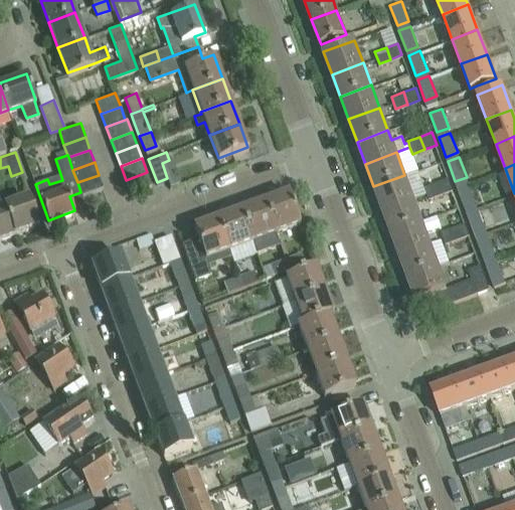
[(130,192),(151,184),(147,172),(126,180),(130,192)]
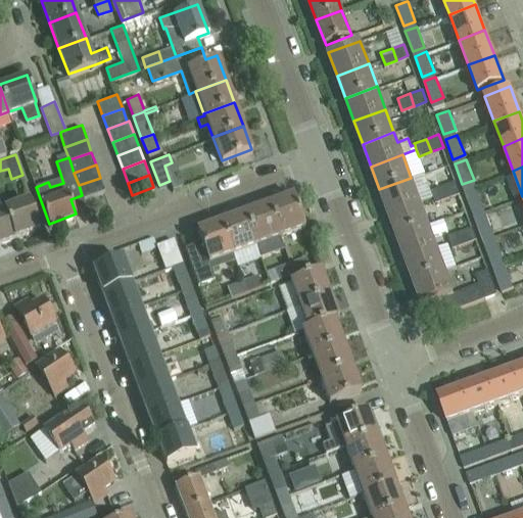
[(83,196),(104,189),(100,178),(79,185),(82,195),(83,196)]
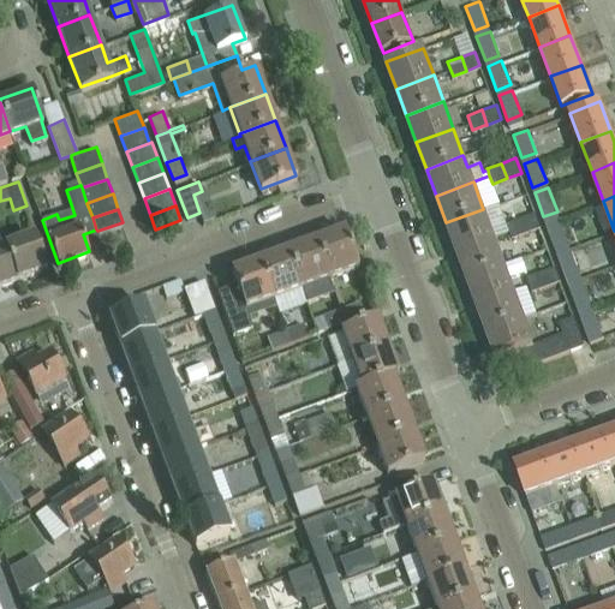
[(457,250),(493,236),(483,209),(446,222),(457,250)]
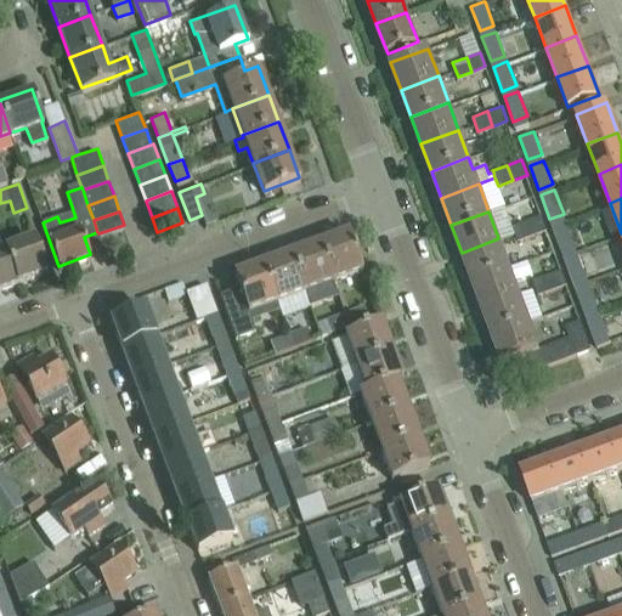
[(532,235),(547,229),(542,214),(527,219),(532,235)]
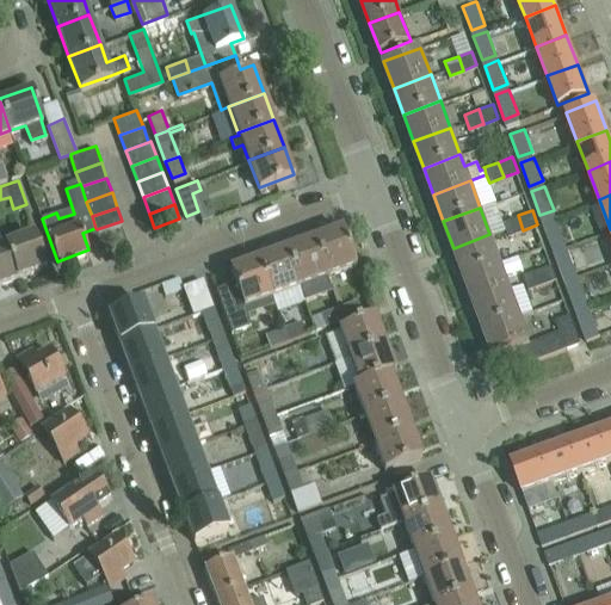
[(508,235),(523,230),(518,215),(504,221),(508,235)]
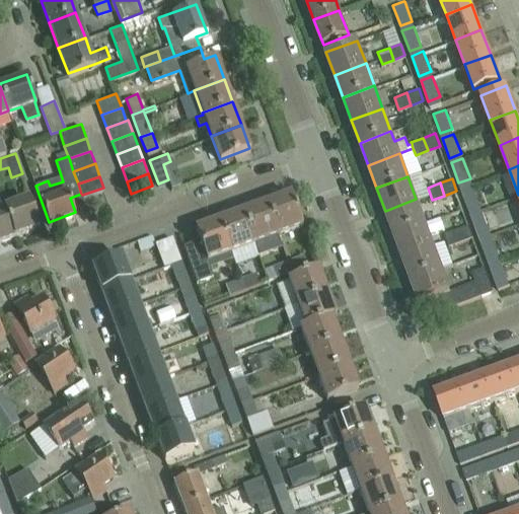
[(472,184),(460,188),(467,208),(479,203),(472,184)]
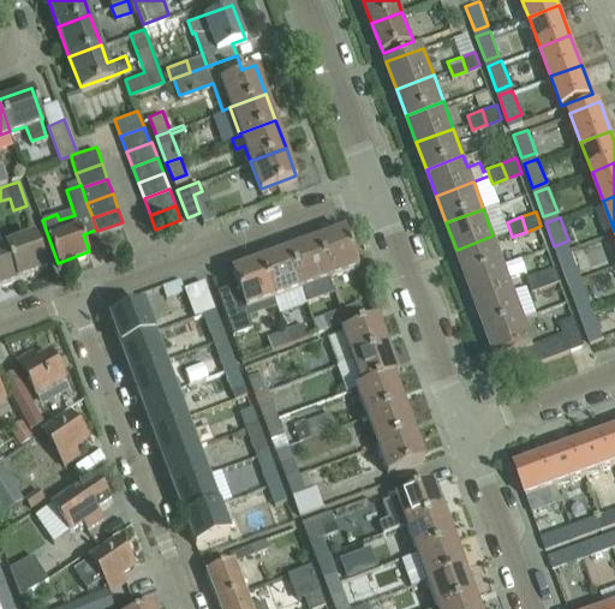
[(358,264),(344,227),(324,234),(324,237),(317,239),(316,238),(329,275),(358,264)]
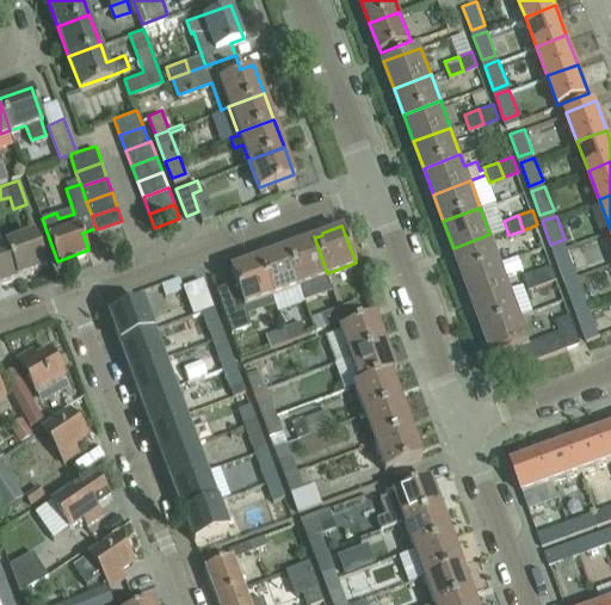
[(17,276),(45,265),(34,232),(5,242),(17,276)]
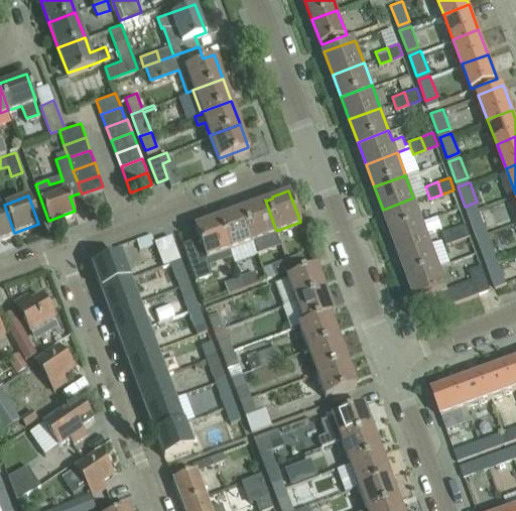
[(391,232),(422,220),(413,198),(383,210),(391,232)]
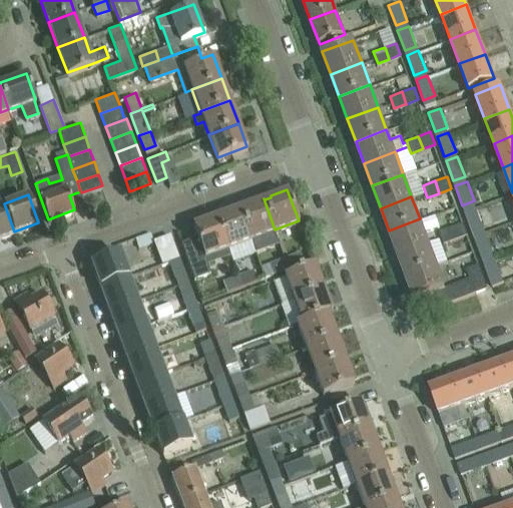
[(275,229),(264,198),(246,204),(247,205),(240,208),(240,206),(239,206),(250,237),(275,229)]
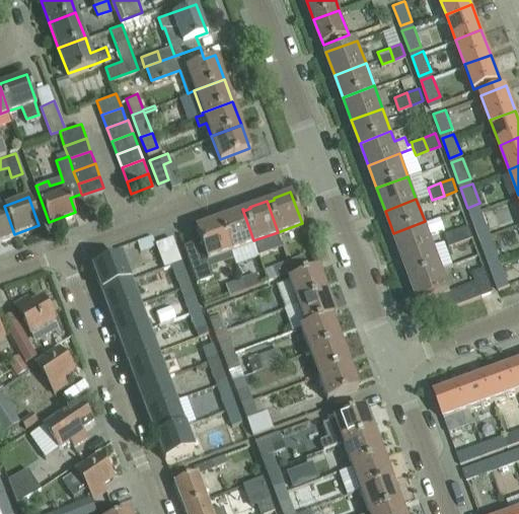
[(0,239),(14,234),(4,206),(0,207),(0,239)]
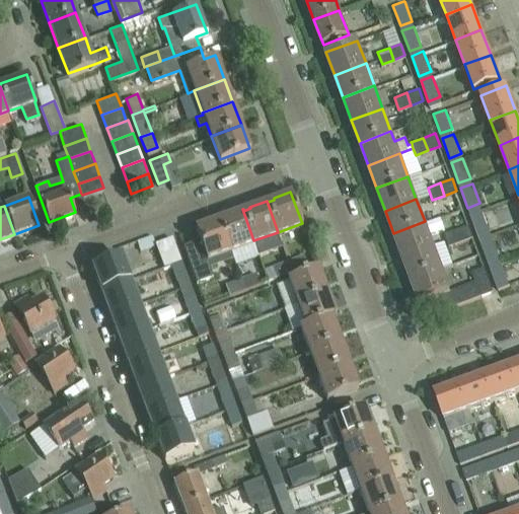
[(482,208),(469,213),(476,231),(489,227),(482,208)]
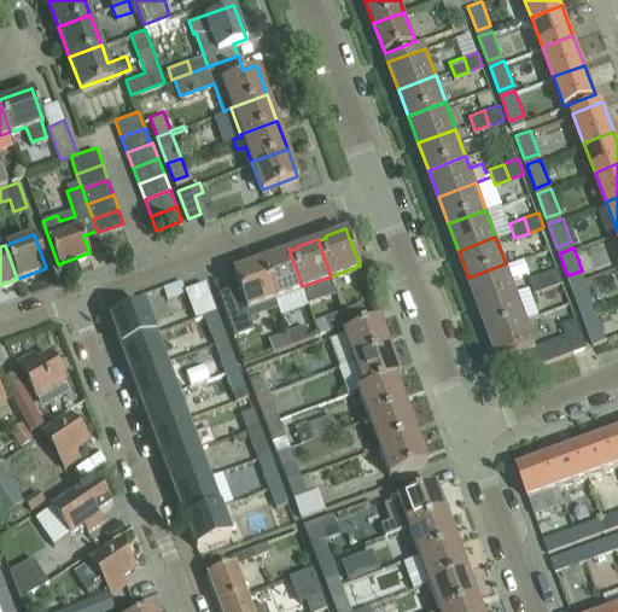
[(302,286),(289,249),(287,250),(289,251),(280,255),(280,252),(260,260),(261,262),(274,297),(302,286)]
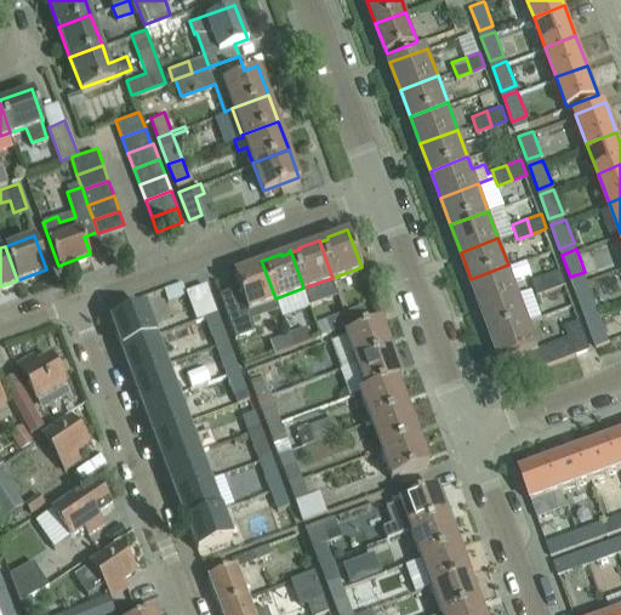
[(262,263),(254,266),(252,263),(233,272),(241,296),(223,303),(235,335),(254,328),(246,309),(275,299),(262,263)]
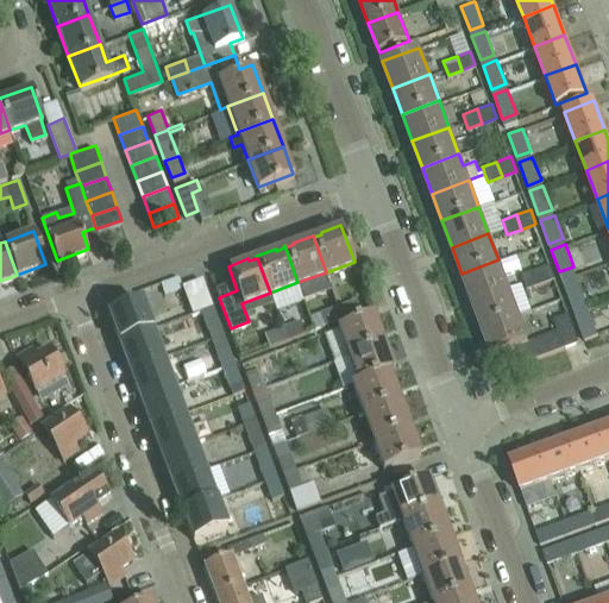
[(471,300),(508,287),(498,259),(462,274),(471,300)]
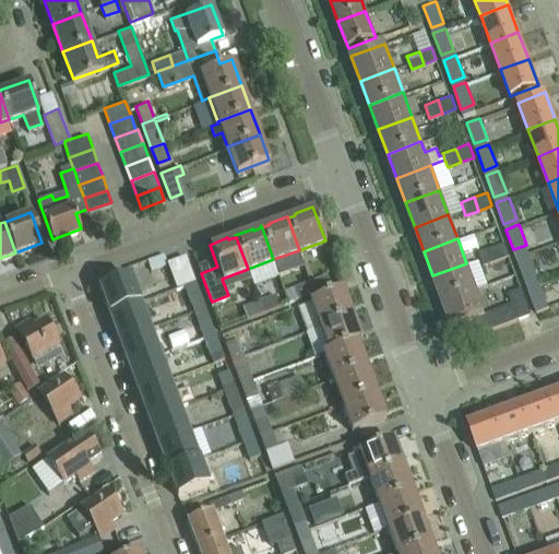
[(497,259),(510,255),(504,240),(491,246),(497,259)]
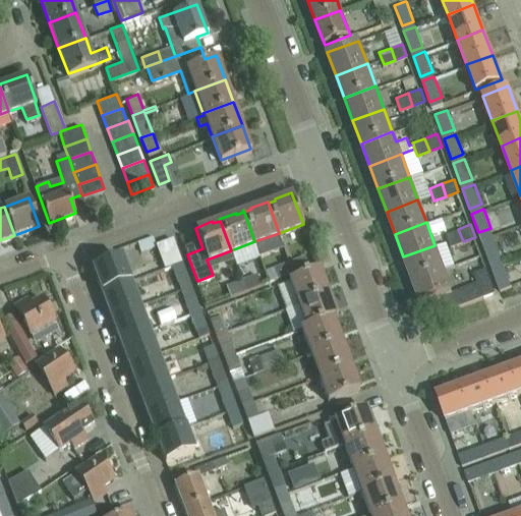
[(451,246),(463,241),(458,229),(446,233),(451,246)]
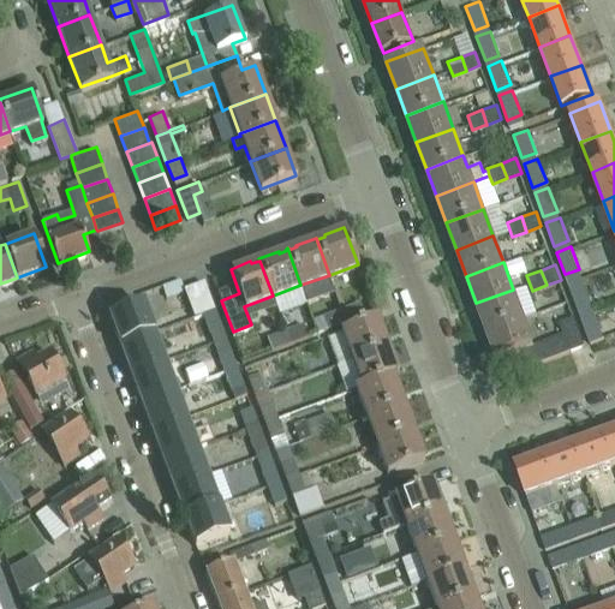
[(580,275),(567,280),(577,305),(590,300),(580,275)]
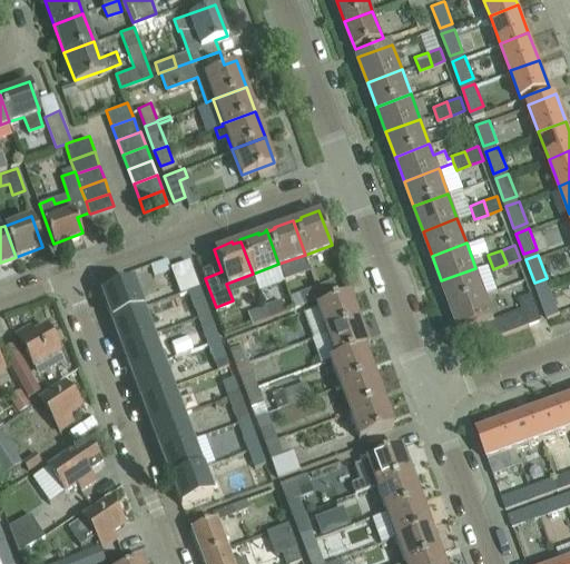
[(154,273),(170,266),(169,265),(170,265),(167,256),(149,261),(154,273)]
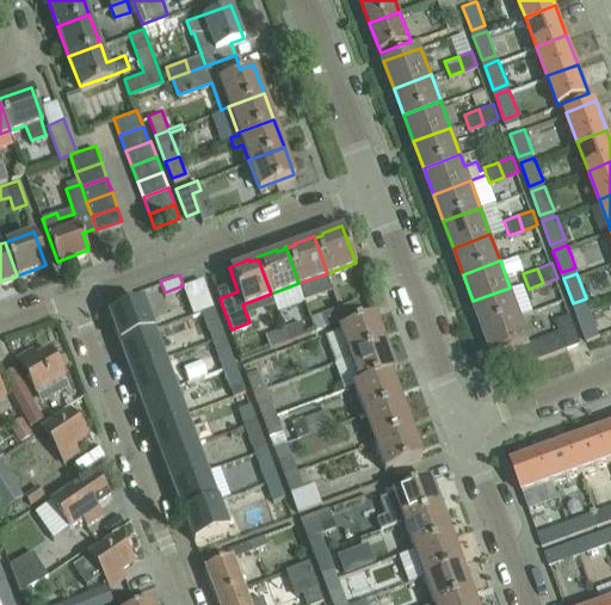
[(181,284),(183,285),(192,312),(201,308),(213,304),(202,277),(183,284),(181,284)]
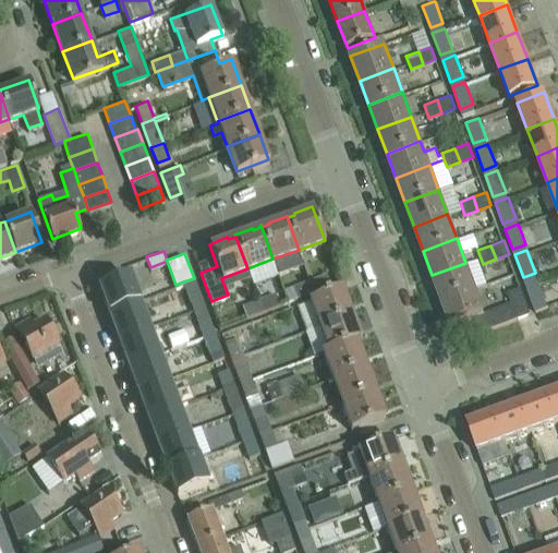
[(440,300),(474,287),(465,263),(432,275),(440,300)]
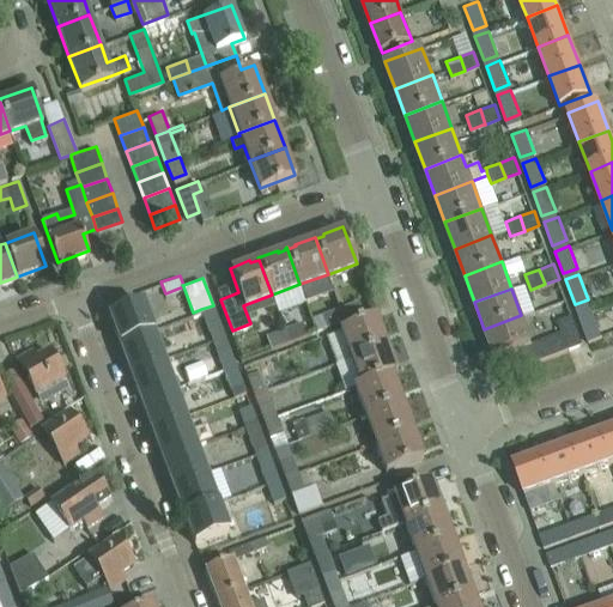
[(120,340),(152,328),(143,299),(109,313),(120,340)]
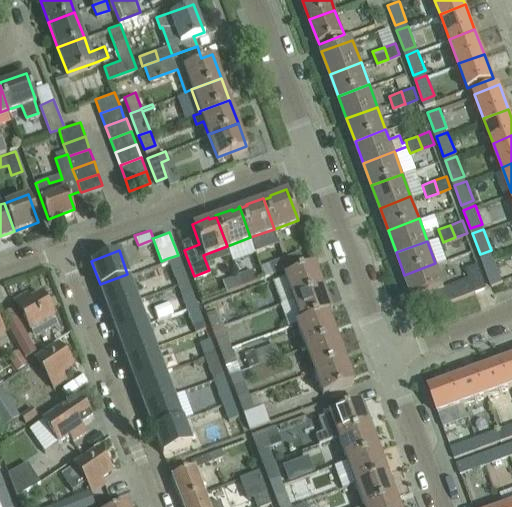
[(288,265),(302,260),(298,250),(284,255),(288,265)]
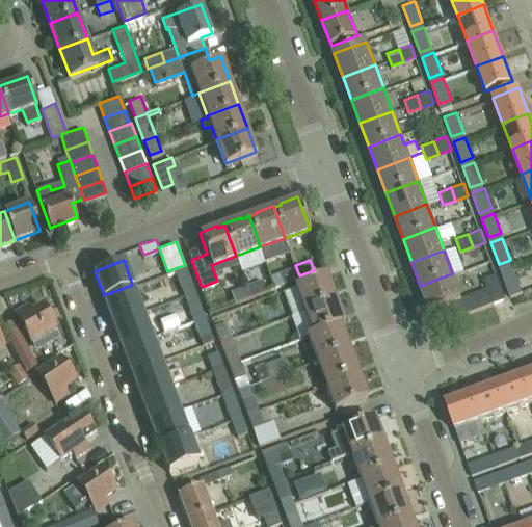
[(512,264),(501,269),(508,290),(521,286),(512,264)]
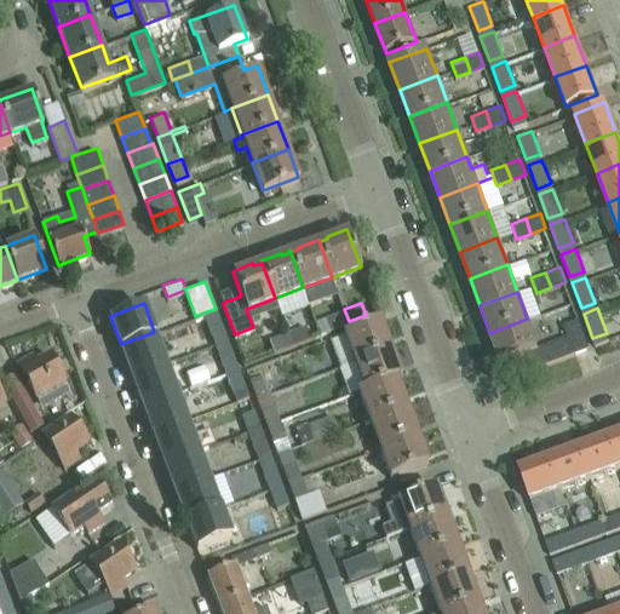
[(222,325),(216,309),(204,313),(210,330),(222,325)]
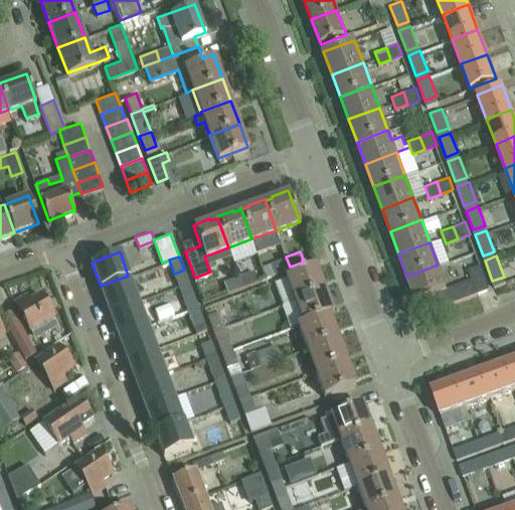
[(275,273),(290,267),(286,257),(271,263),(275,273)]
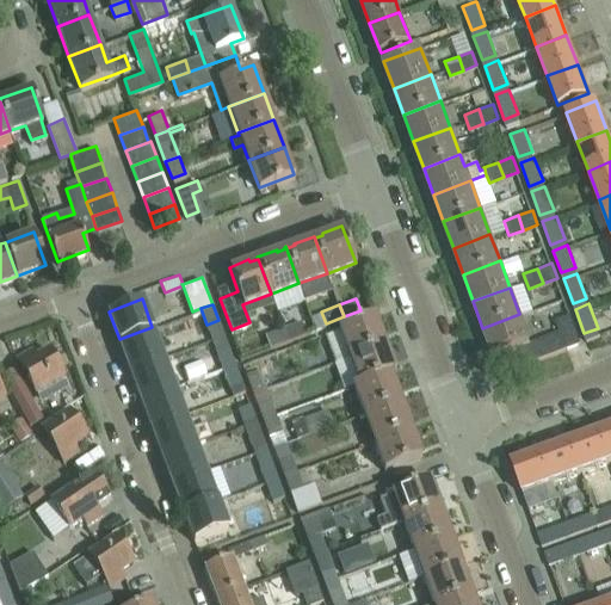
[(349,353),(384,340),(374,313),(351,321),(338,326),(339,327),(325,332),(329,345),(334,359),(349,353)]
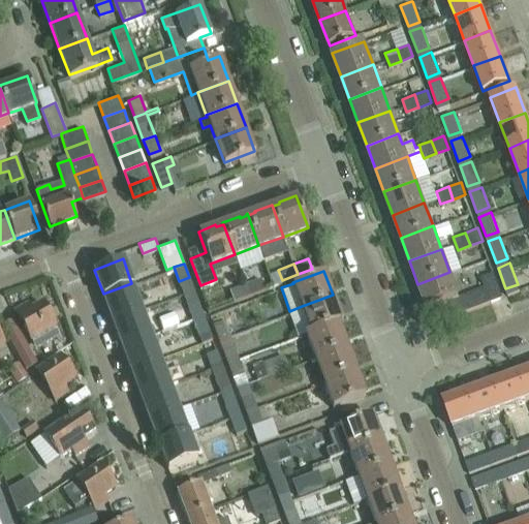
[(459,296),(455,283),(449,272),(417,284),(427,307),(449,299),(450,300),(459,296)]
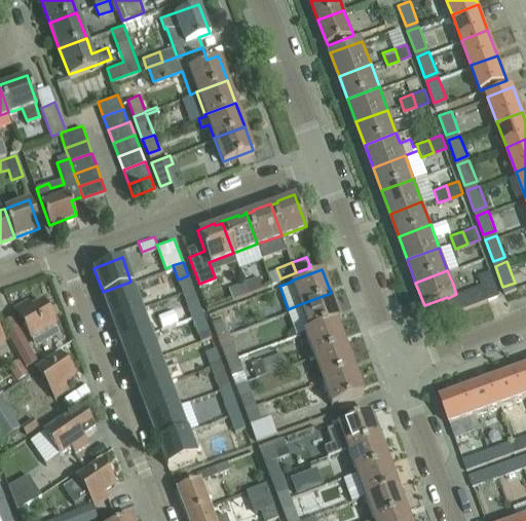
[(478,275),(482,285),(486,298),(498,293),(490,270),(478,275)]
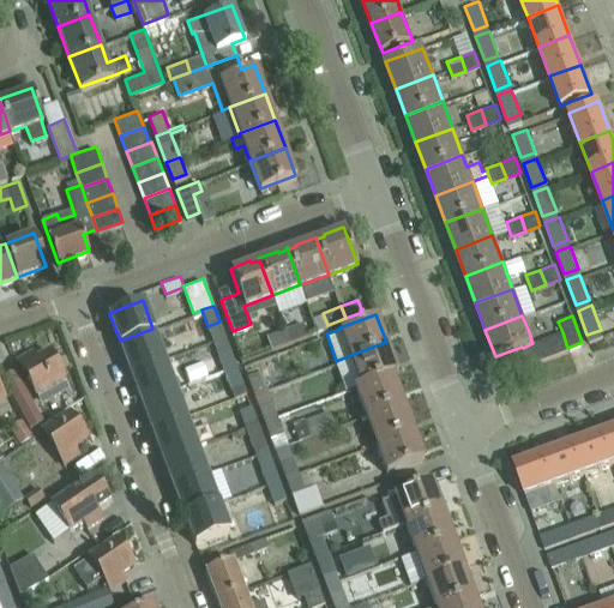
[(289,341),(307,333),(302,321),(284,327),(289,341)]
